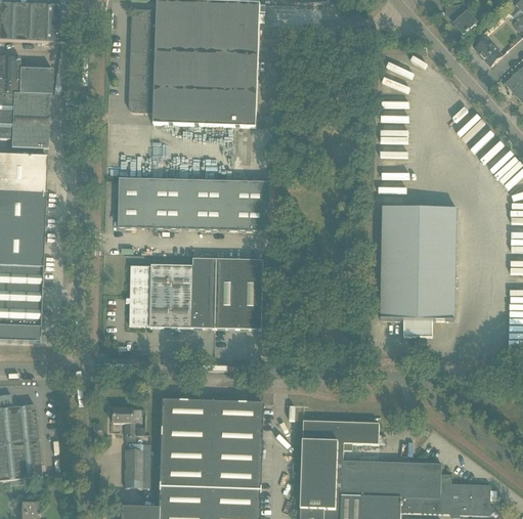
[(259,1),(228,0),(156,0),(156,8),(137,7),(135,7),(134,8),(133,9),(132,10),(131,11),(131,13),(128,105),(128,106),(129,107),(130,110),(131,110),(132,111),(134,111),(153,112),(151,122),(255,125),(259,1)]
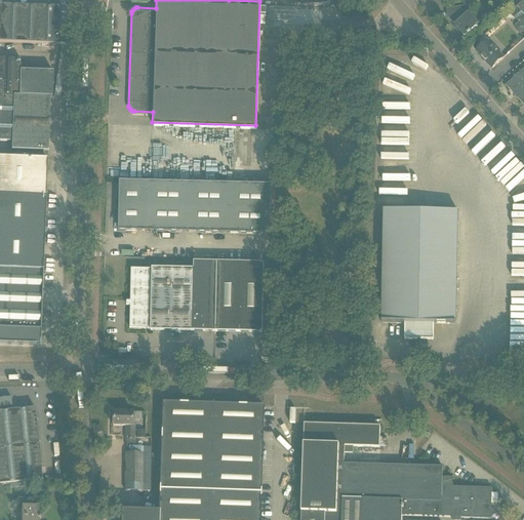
[(0,38),(58,40),(59,3),(0,1),(0,38)]
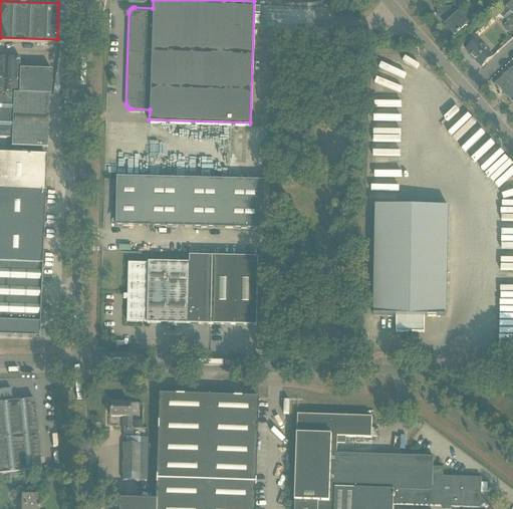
[(459,27),(467,20),(455,7),(455,3),(437,5),(438,12),(443,18),(444,18),(446,20),(444,21),(446,23),(444,24),(451,31),(452,30),(454,32),(456,29),(457,30),(459,28),(459,27)]
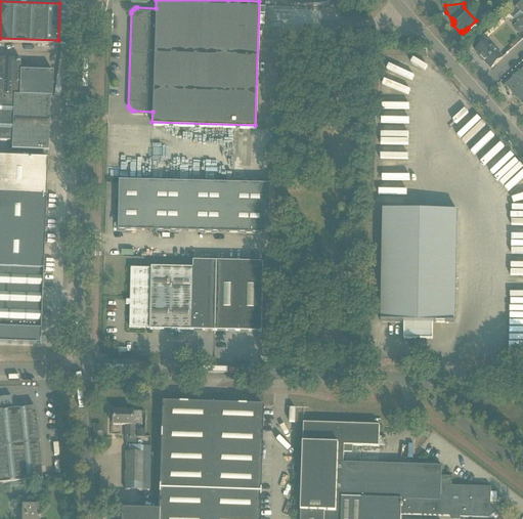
[(516,4),(510,10),(515,16),(522,10),(516,4)]
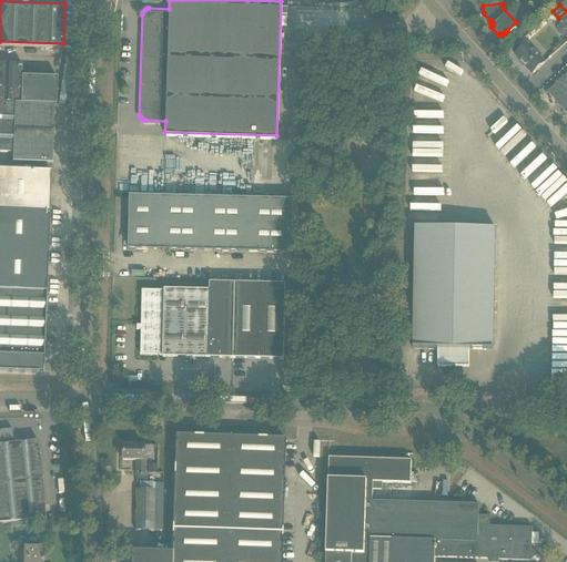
[(526,40),(522,43),(518,39),(509,47),(514,51),(513,51),(530,70),(544,59),(526,40)]
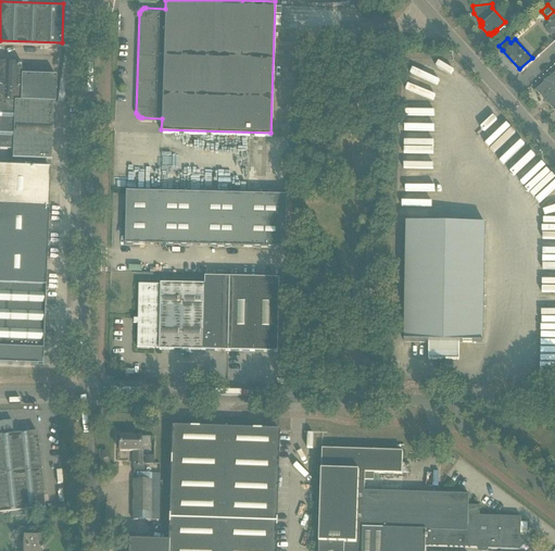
[(20,70),(20,59),(0,58),(0,97),(51,100),(52,98),(53,98),(54,72),(20,70)]
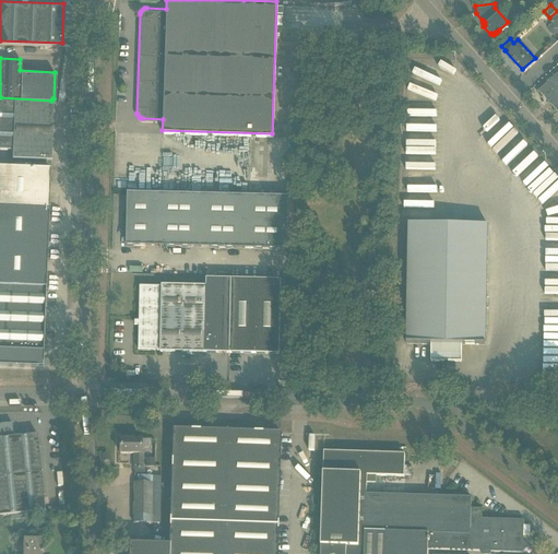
[(557,68),(550,74),(553,75),(546,81),(545,80),(537,86),(547,97),(548,96),(550,99),(549,101),(556,108),(557,106),(557,68)]
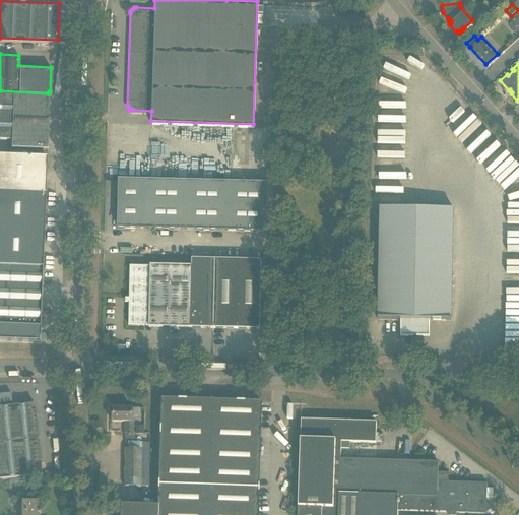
[(47,145),(48,93),(0,90),(0,135),(10,136),(10,144),(47,145)]
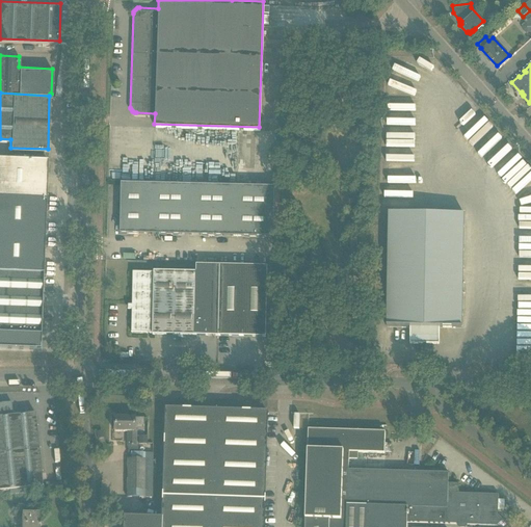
[(530,167),(481,108),(459,126),(514,192),(530,179),(530,167)]
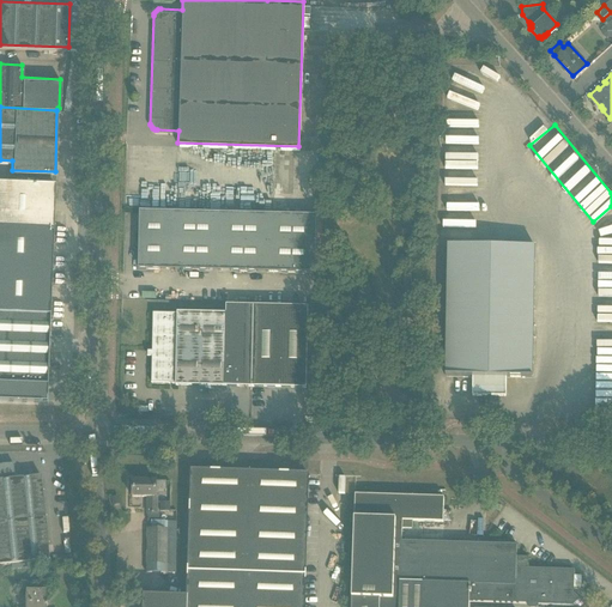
[(444,147),(444,205),(466,205),(466,201),(474,201),(474,183),(477,183),(477,149),(444,147)]
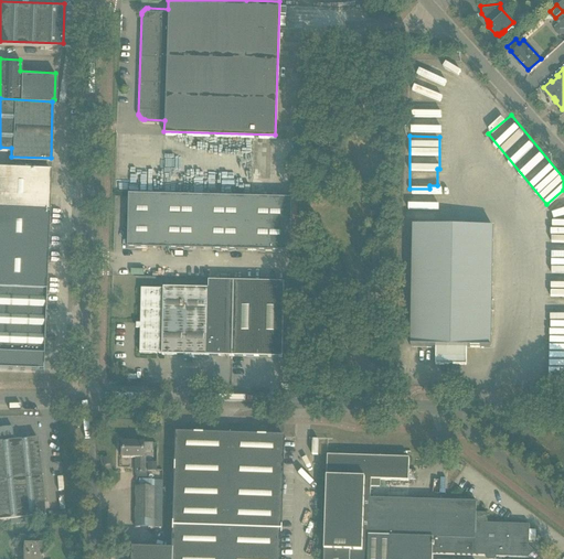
[(0,364),(38,366),(42,366),(42,351),(50,167),(0,164),(0,364)]
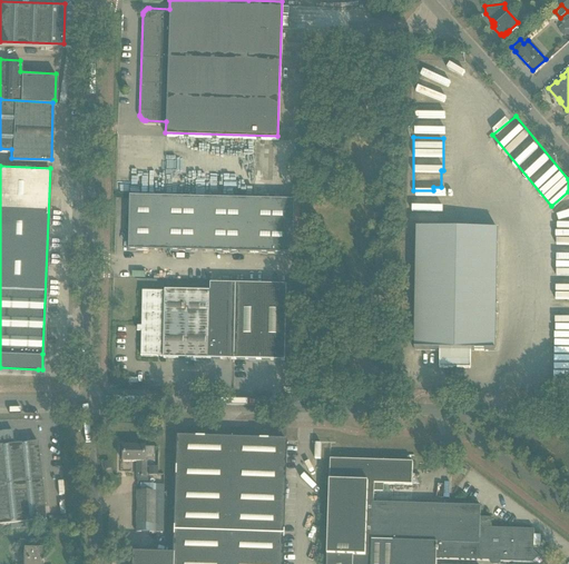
[(294,196),(140,193),(129,193),(127,246),(292,249),(294,196)]
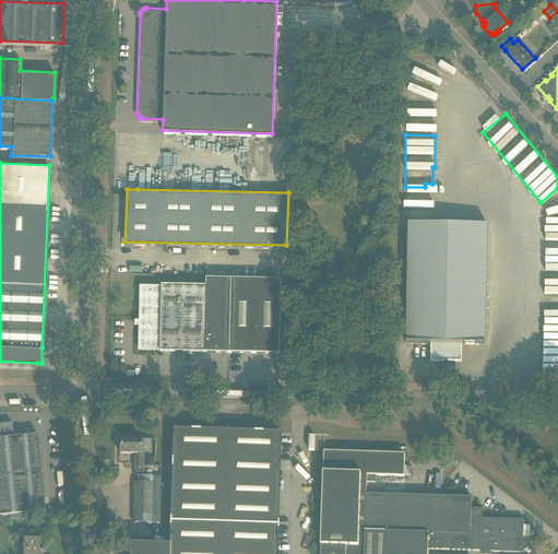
[(484,341),(485,330),(486,221),(407,220),(405,340),(429,340),(429,356),(460,357),(460,340),(484,341)]
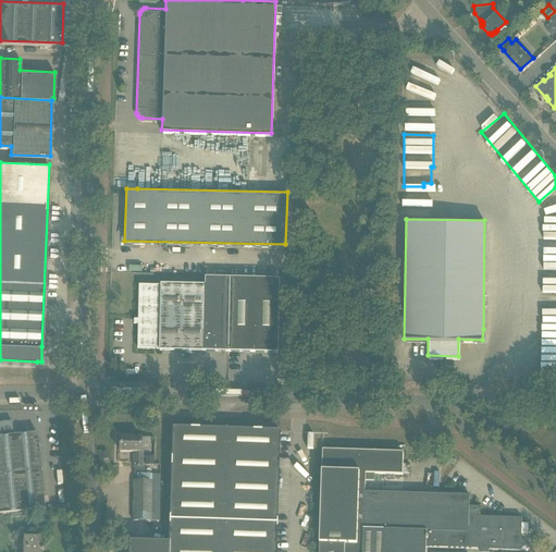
[(227,347),(230,273),(205,273),(205,281),(202,347),(227,347)]
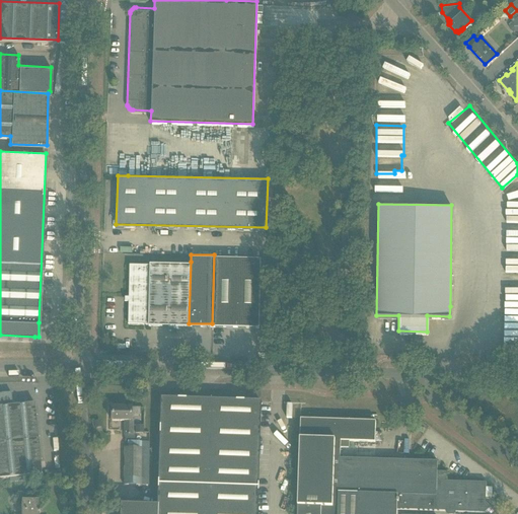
[(235,324),(237,255),(214,254),(212,323),(235,324)]
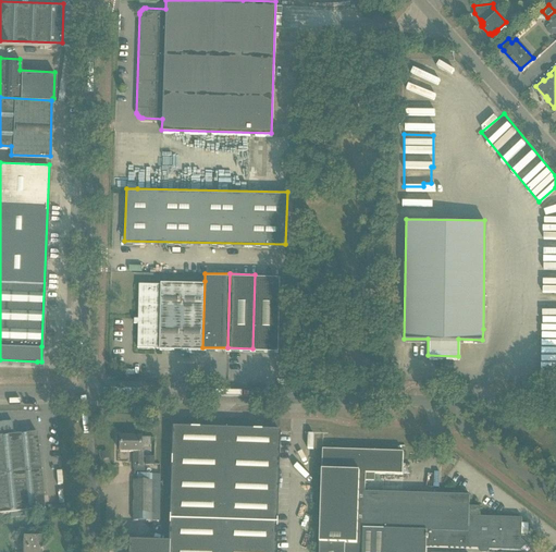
[(278,348),(278,338),(280,274),(255,274),(252,348),(278,348)]
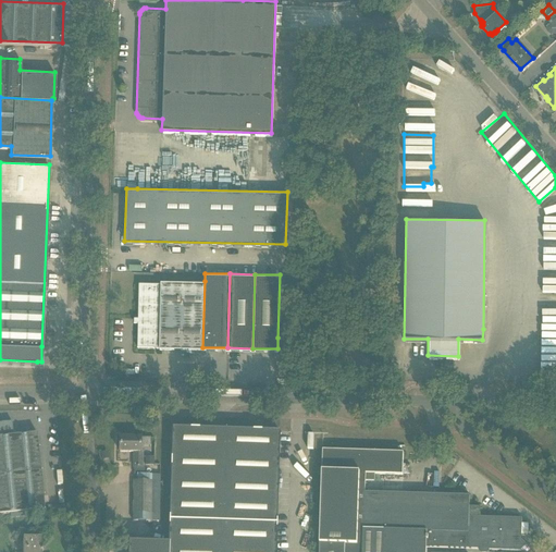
[(202,347),(205,281),(160,280),(160,281),(149,281),(138,281),(137,315),(135,315),(135,320),(137,320),(137,344),(159,345),(159,346),(202,347)]
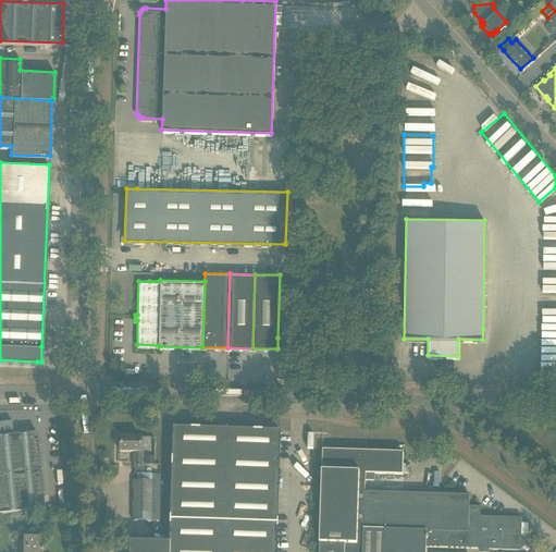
[(0,510),(9,508),(24,507),(33,506),(44,505),(36,428),(12,431),(11,417),(0,418),(0,510)]
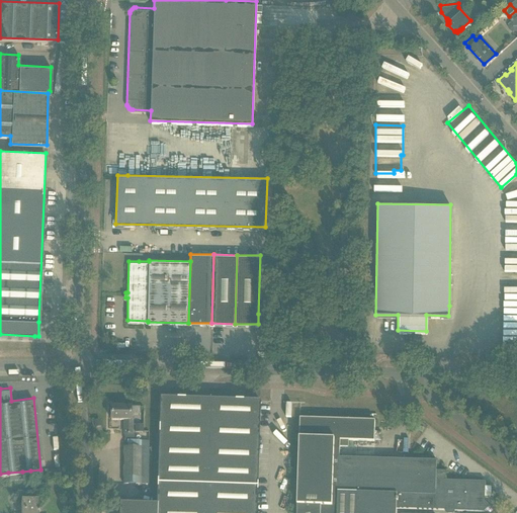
[(254,512),(258,398),(259,397),(208,395),(194,395),(159,394),(155,501),(117,500),(116,512),(254,512)]
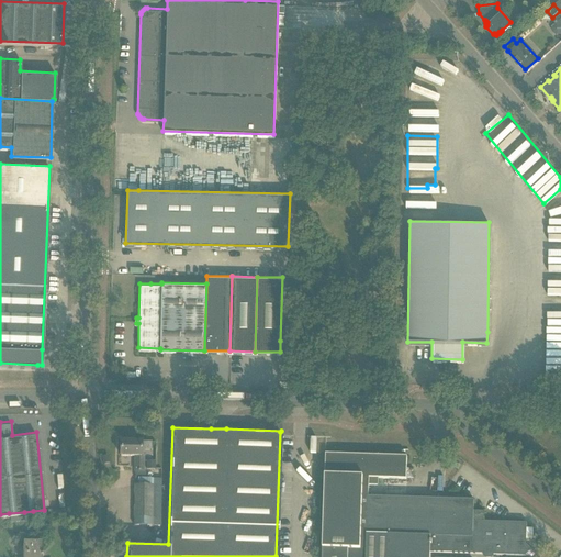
[(133,452),(133,467),(143,467),(143,453),(139,453),(139,437),(120,437),(119,452),(133,452)]
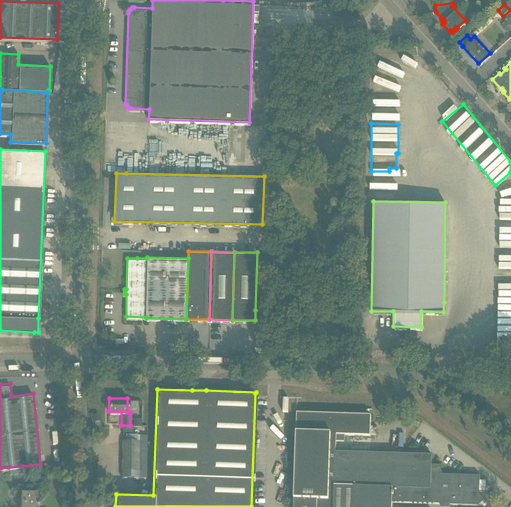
[(295,409),(292,506),(315,506),(316,496),(332,497),(332,506),(390,506),(391,499),(477,501),(483,496),(478,491),(479,472),(440,471),(440,461),(430,461),(431,451),(334,448),(335,437),(343,437),(343,431),(369,432),(370,411),(295,409)]
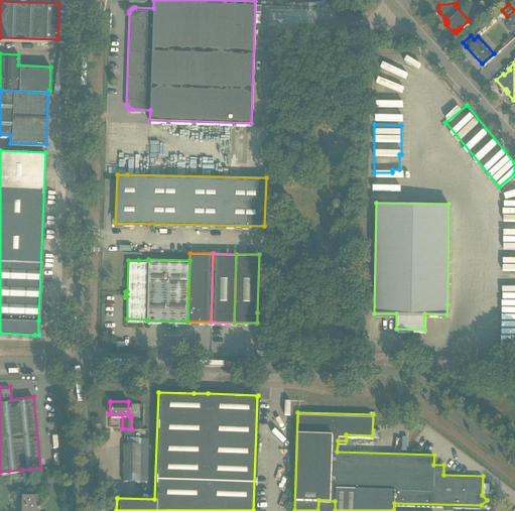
[(122,440),(122,477),(139,478),(139,440),(122,440)]
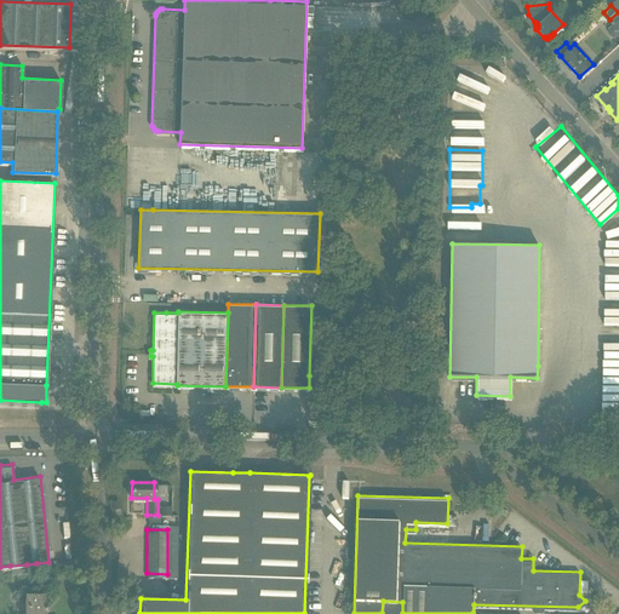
[(45,613),(45,608),(46,592),(44,592),(32,594),(24,594),(24,603),(23,613),(45,613)]
